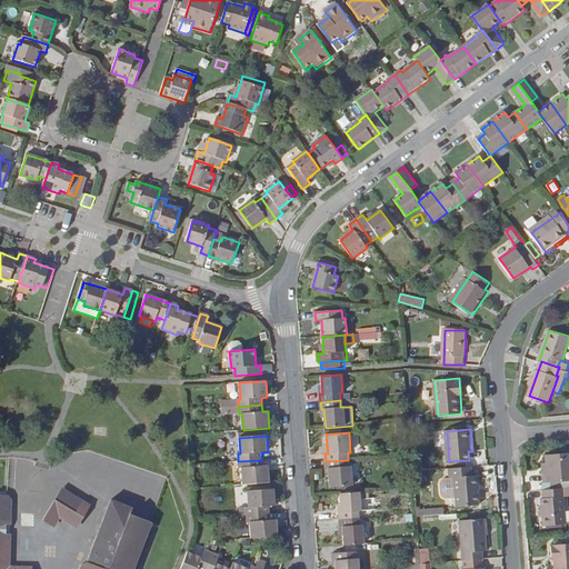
[(412,455),(413,472),(421,472),(420,452),(412,452),(412,455)]
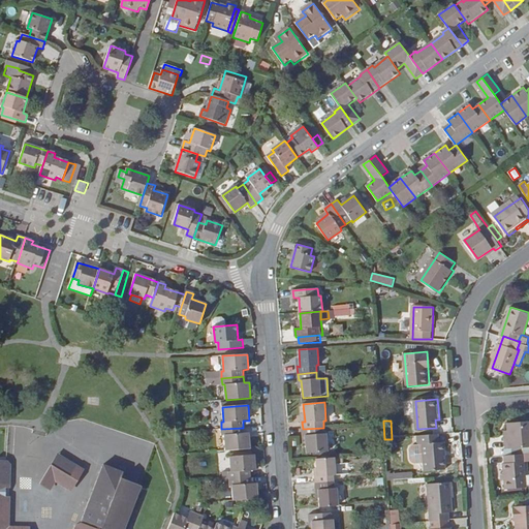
[(528,421),(508,423),(509,430),(509,440),(505,441),(506,449),(515,448),(516,455),(524,454),(528,453),(528,421)]
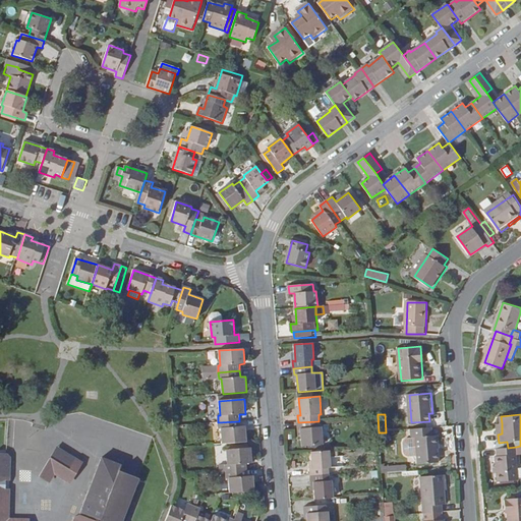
[(239,421),(218,422),(219,429),(222,429),(223,444),(247,442),(246,426),(240,427),(239,421)]
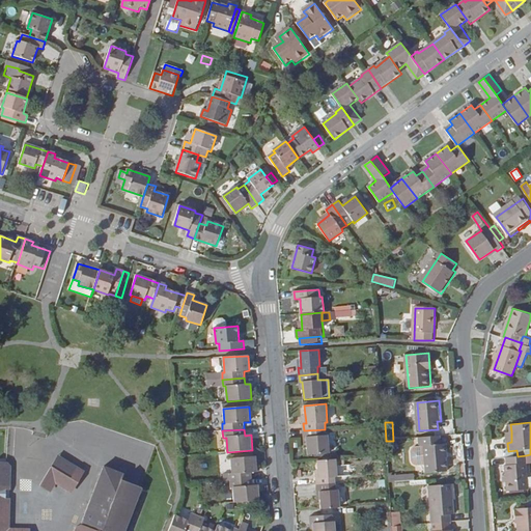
[(325,429),(304,430),(304,438),(307,438),(308,454),(330,453),(328,435),(326,436),(325,429)]
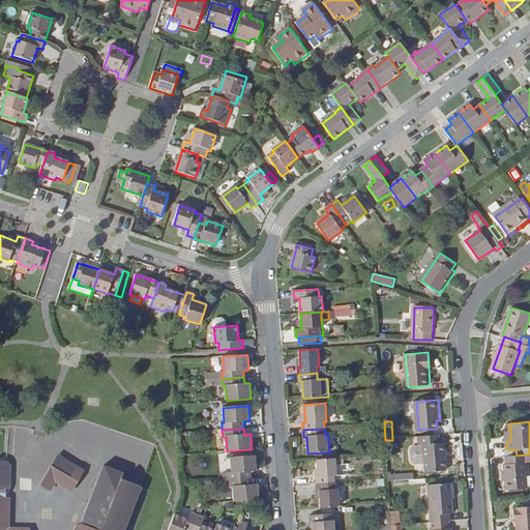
[(441,435),(420,437),(421,446),(425,445),(427,464),(428,472),(448,471),(445,443),(442,444),(441,435)]
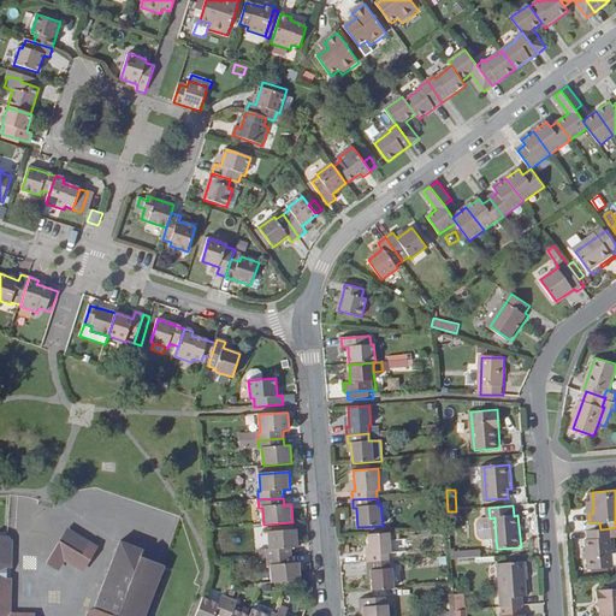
[(496,539),(495,517),(490,519),(484,519),(480,521),(479,523),(480,534),(483,538),(485,539),(496,539)]
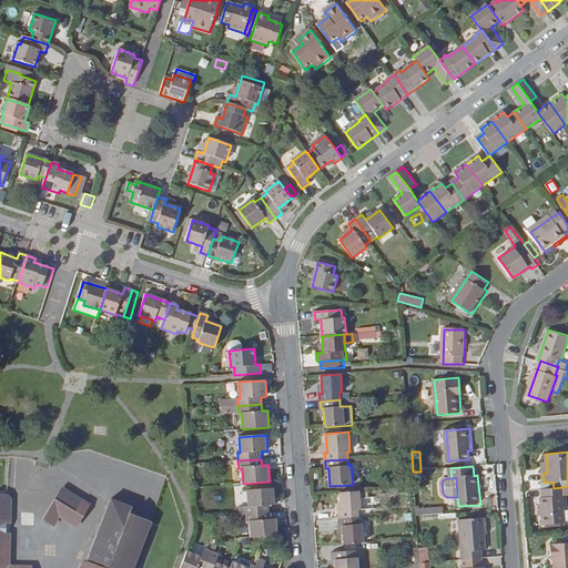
[(554,488),(543,489),(544,496),(540,497),(543,524),(565,521),(563,487),(554,488)]
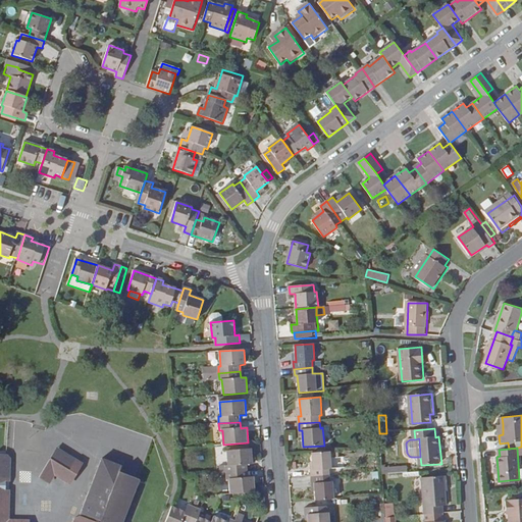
[(69,471),(76,460),(57,449),(40,477),(50,484),(54,477),(69,485),(76,475),(69,471)]
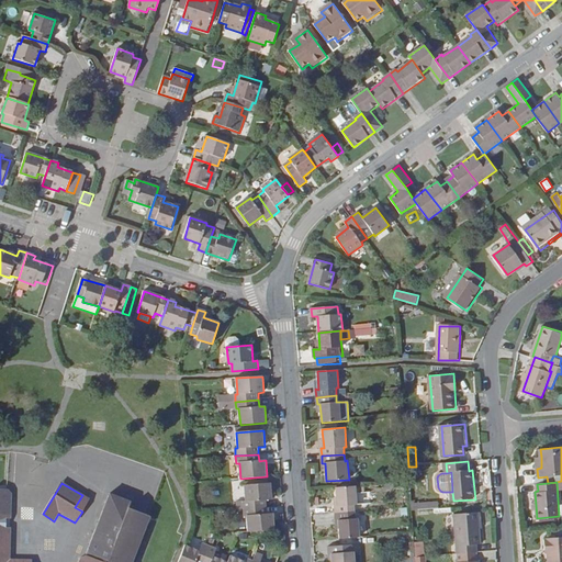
[(244,508),(267,507),(266,501),(272,501),(271,483),(245,485),(246,502),(243,502),(244,508)]
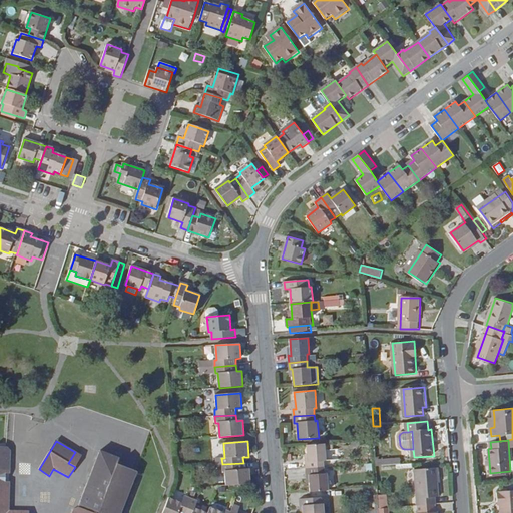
[(334,443),(307,445),(308,462),(306,462),(306,469),(325,467),(324,461),(336,460),(334,443)]
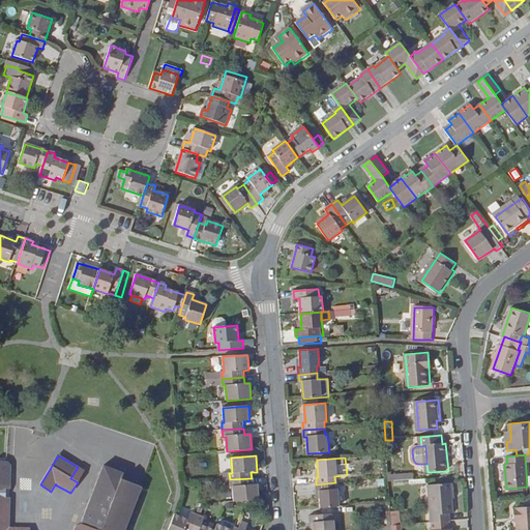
[(12,463),(0,462),(0,529),(30,529),(31,528),(10,528),(11,501),(7,501),(7,486),(11,486),(12,463)]
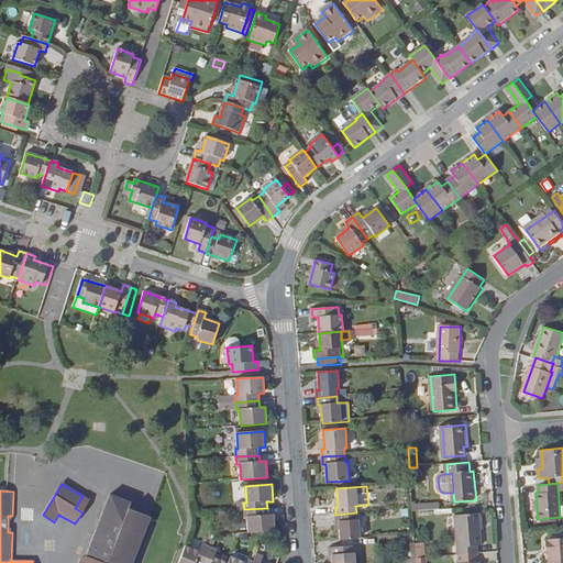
[(75,508),(83,512),(90,500),(83,496),(75,508)]
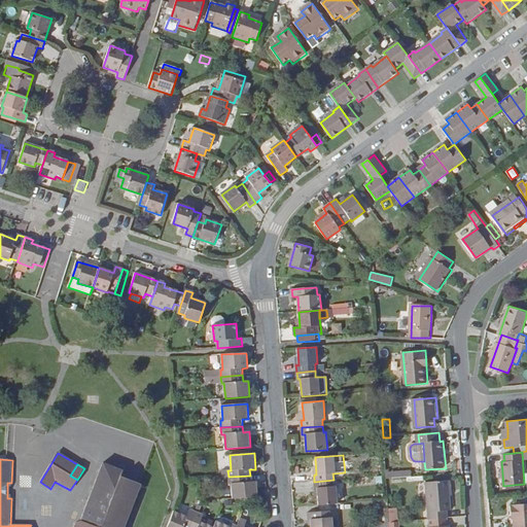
[(102,466),(121,473),(123,471),(103,464),(102,466)]
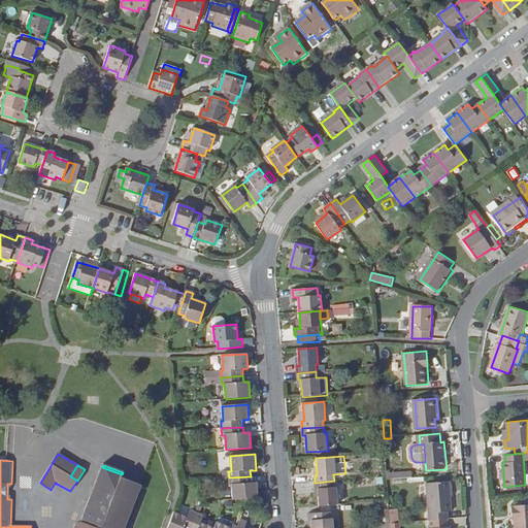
[(122,474),(102,467),(80,523),(75,524),(73,527),(125,527),(141,486),(121,477),(122,474)]
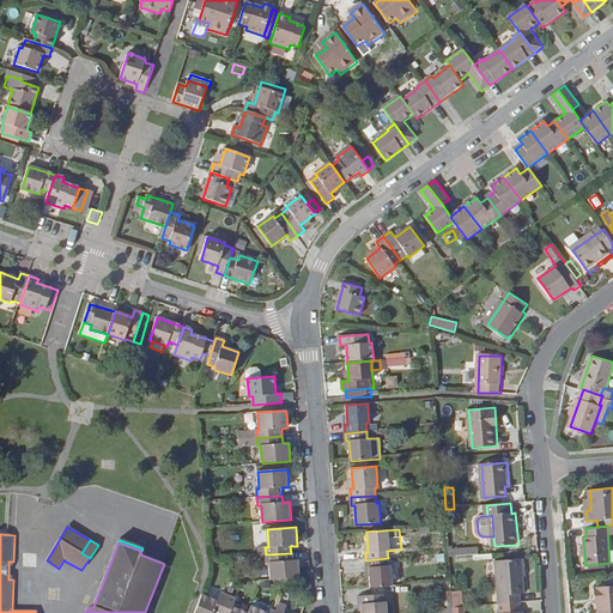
[(291,553),(266,554),(267,563),(269,563),(271,581),(290,578),(299,577),(298,560),(291,560),(291,553)]
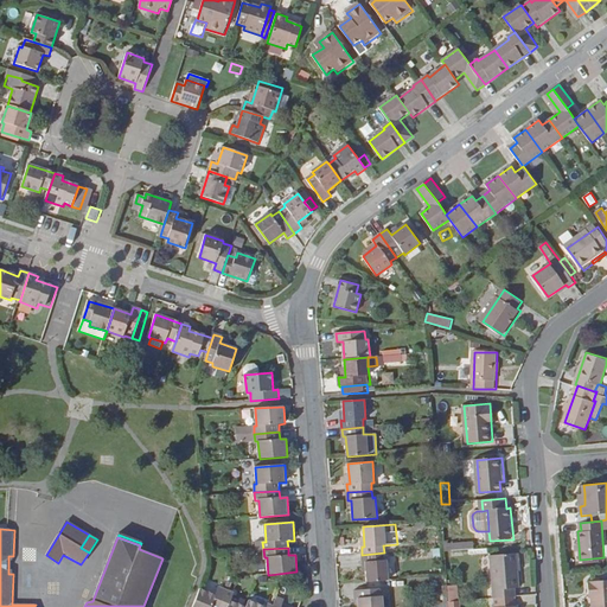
[(384,553),(362,555),(363,562),(366,562),(368,582),(389,580),(388,560),(384,560),(384,553)]
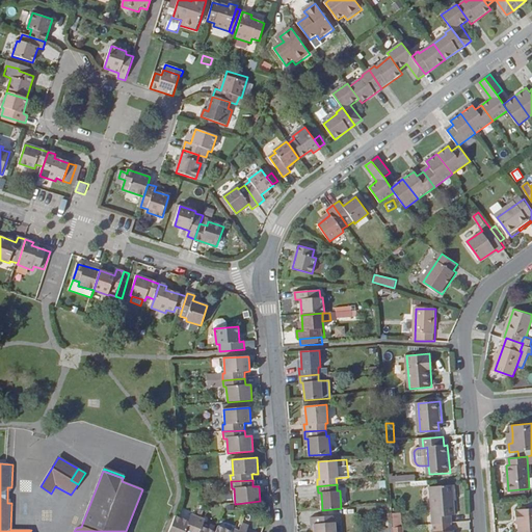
[(433,525),(435,525),(453,524),(452,515),(456,514),(453,485),(430,487),(433,525)]
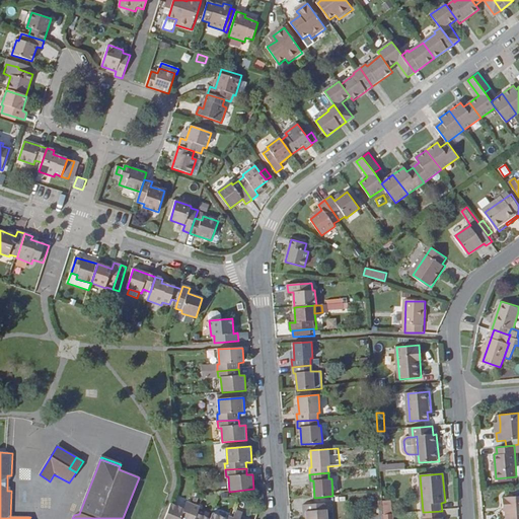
[(518,518),(518,495),(506,496),(506,498),(503,498),(504,507),(507,507),(507,510),(507,518),(518,518)]
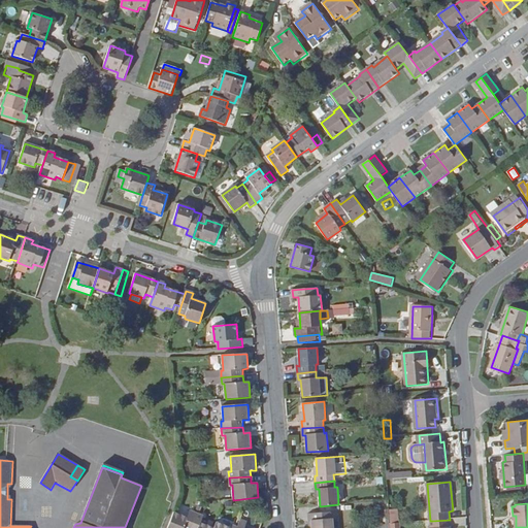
[(391,508),(390,527),(399,527),(399,508),(391,508)]
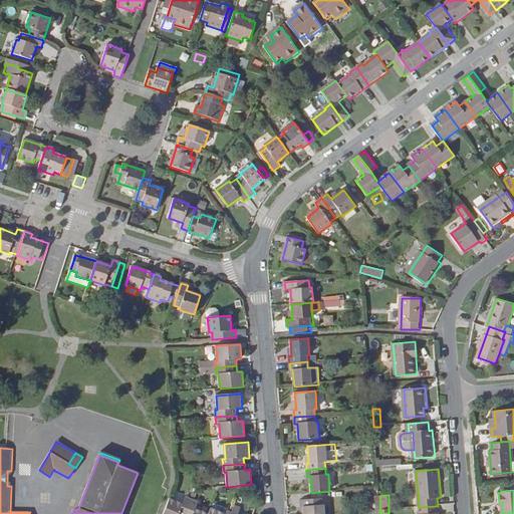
[(186,513),(192,500),(186,497),(184,504),(170,499),(163,513),(186,513)]
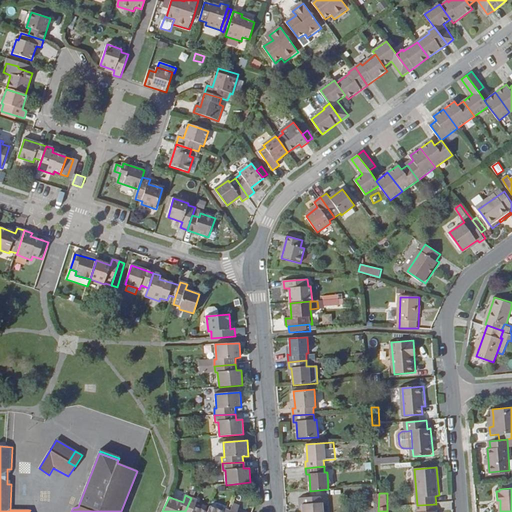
[(302,505),(302,511),(323,511),(323,503),(320,503),(320,496),(299,498),(300,505),(302,505)]
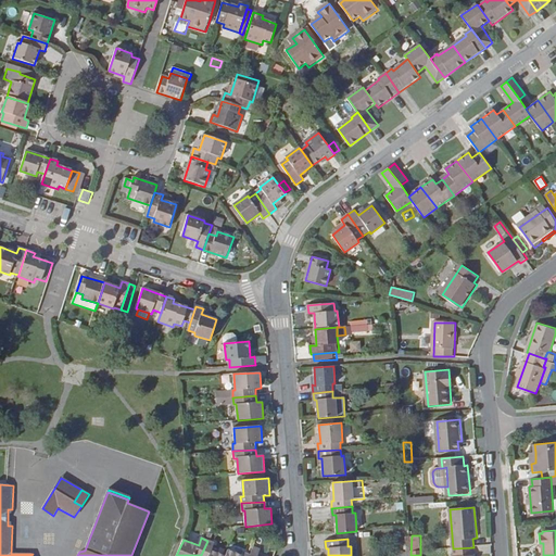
[(215,543),(207,541),(201,555),(225,555),(212,550),(215,543)]
